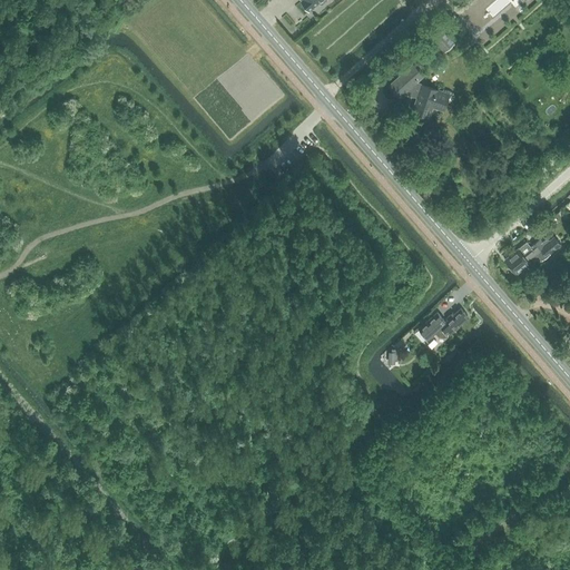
[(300,0),(300,1),(301,2),(308,11),(317,3),(320,5),(324,0),(300,0)]
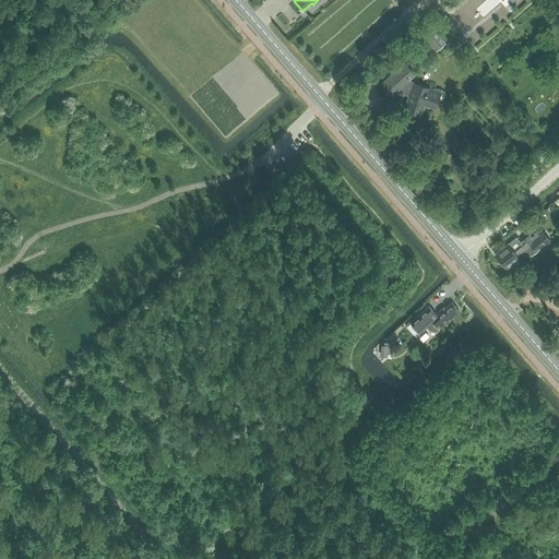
[(420,33),(436,50),(445,42),(431,24),(420,33)]
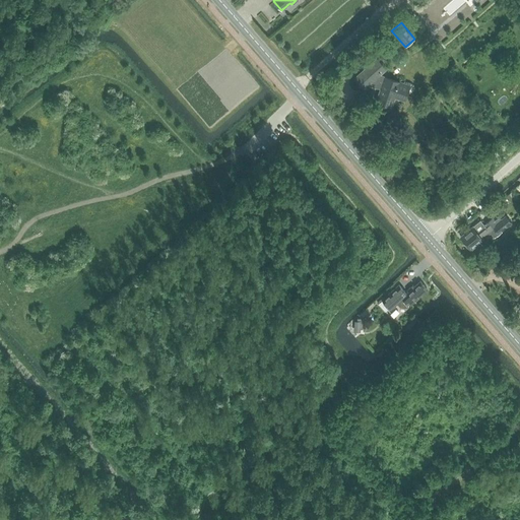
[(377,59),(355,78),(364,88),(372,81),(375,85),(376,85),(382,87),(377,102),(390,106),(394,94),(405,98),(407,92),(408,92),(409,92),(410,92),(411,92),(412,91),(413,90),(413,89),(414,88),(414,87),(414,86),(413,85),(413,84),(412,83),(411,83),(410,82),(405,80),(403,83),(380,75),(380,74),(386,69),(377,59)]
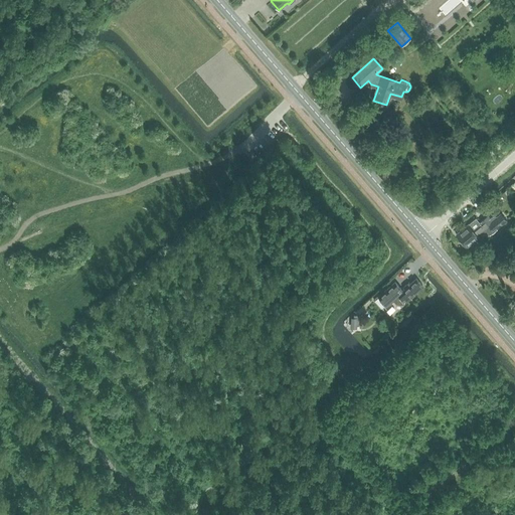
[(489,234),(506,220),(503,216),(500,219),(497,216),(495,216),(493,216),(490,218),(488,215),(479,222),(476,217),(467,224),(456,233),(467,246),(486,230),(489,234)]
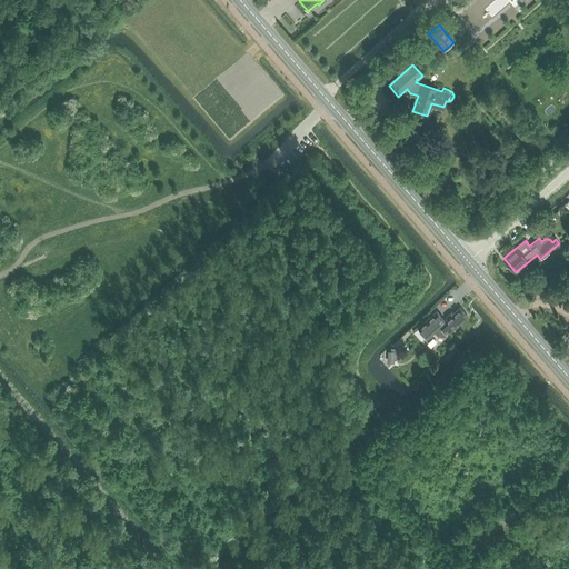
[(440,325),(432,331),(436,335),(437,336),(439,337),(441,337),(443,337),(446,337),(449,335),(468,317),(460,308),(453,315),(452,312),(449,315),(446,318),(445,318),(442,319),(445,321),(440,325)]
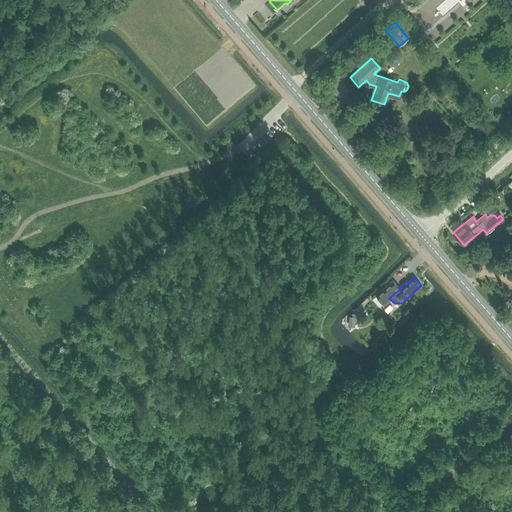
[(400,289),(398,287),(394,282),(391,285),(389,284),(386,287),(387,289),(384,292),(382,291),(379,294),(380,295),(377,297),(383,304),(396,292),(400,289)]
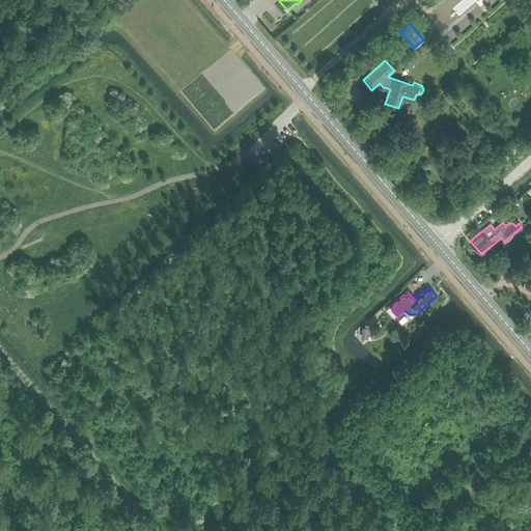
[(362,329),(362,340),(368,340),(368,338),(370,338),(370,330),(362,329)]
